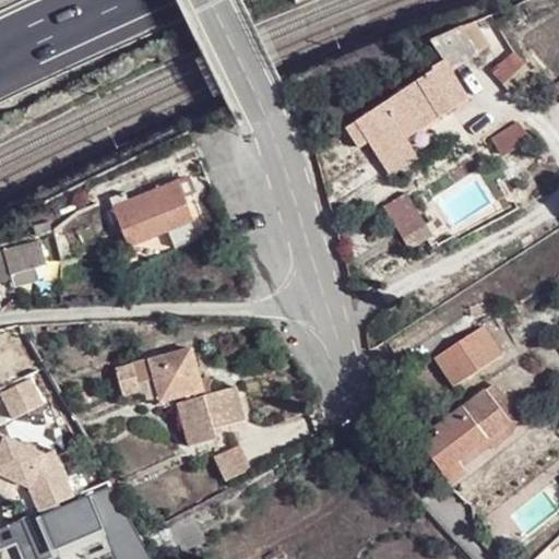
[(430,43),(444,64),(449,71),(476,54),(460,27),(430,43)]
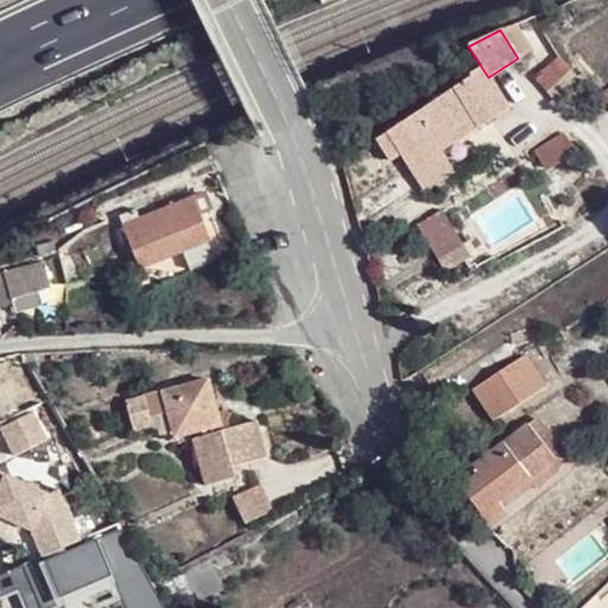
[(556,107),(582,87),(558,57),(533,76),(556,107)]
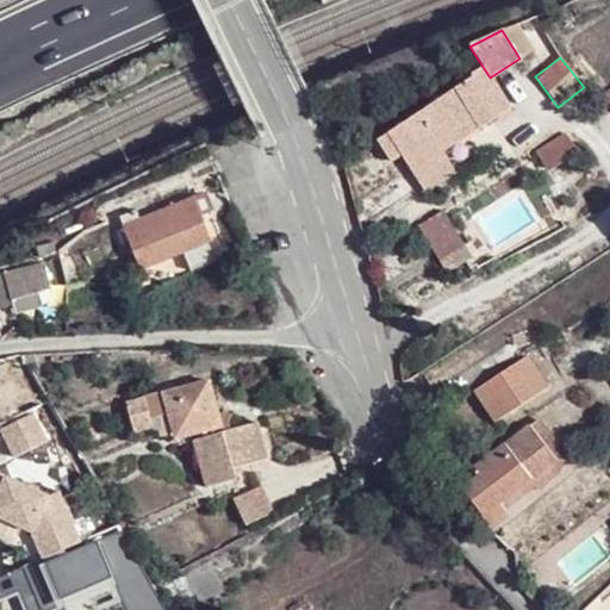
[(474,78),(388,136),(390,137),(403,159),(412,173),(441,154),(437,145),(433,138),(490,101),(474,78)]
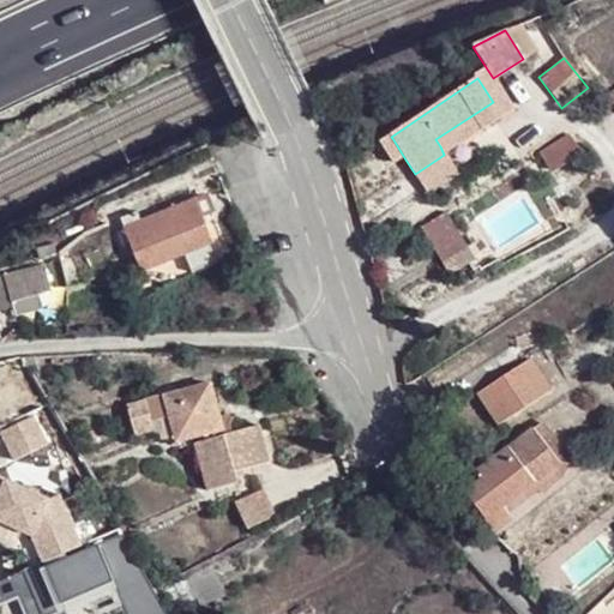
[(503,115),(493,102),(435,139),(440,146),(477,121),(483,128),(503,115)]
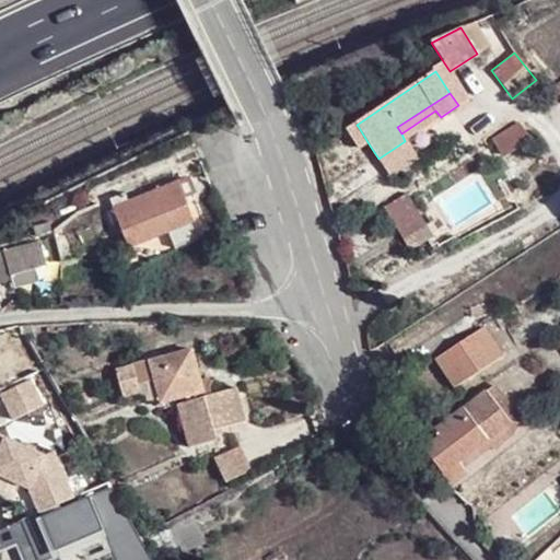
[(520,120),(489,137),(501,159),(532,143),(520,120)]
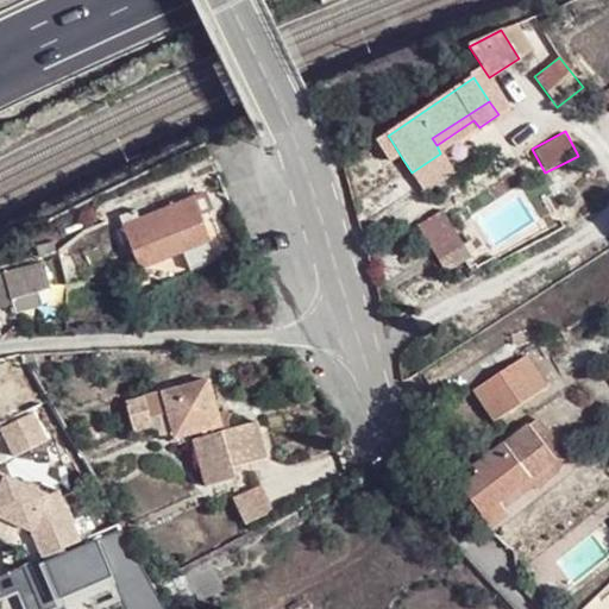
[(390,165),(402,158),(389,137),(376,144),(390,165)]
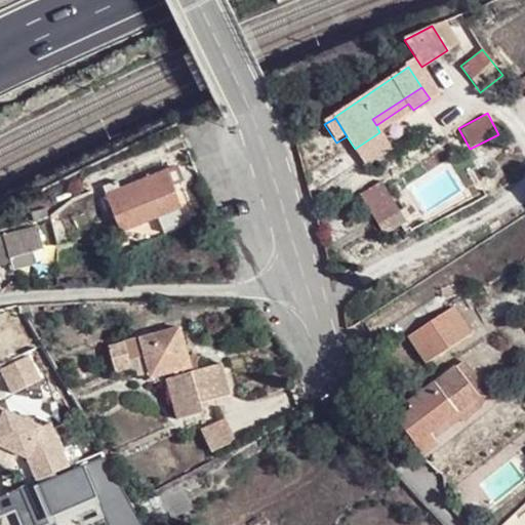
[(391,150),(379,132),(355,149),(365,165),(391,150)]
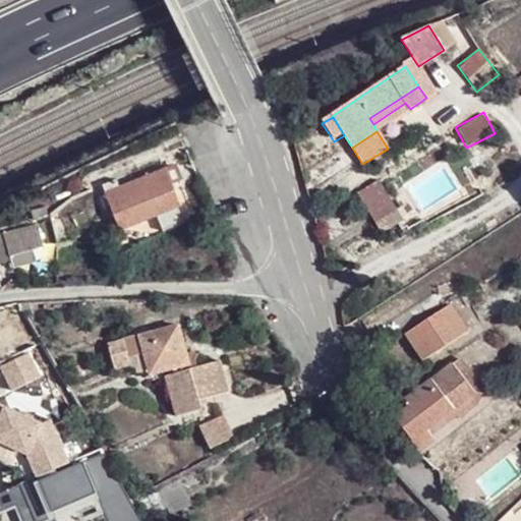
[(118,231),(158,217),(177,208),(180,207),(165,169),(104,192),(118,231)]
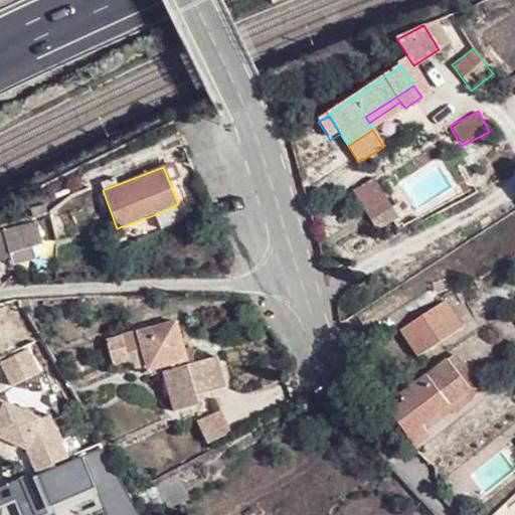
[(373,181),(355,194),(374,223),(394,210),(373,181)]
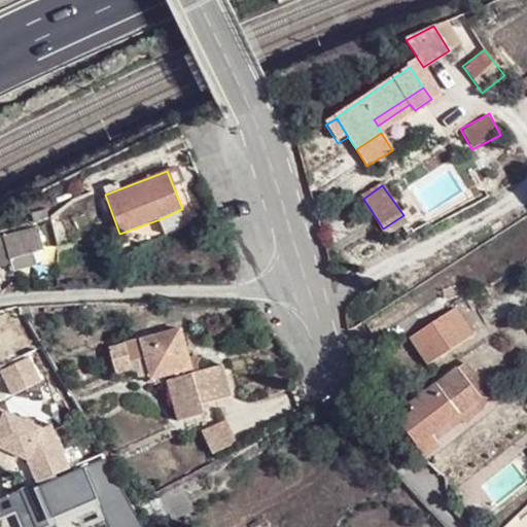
[(185,227),(179,210),(160,219),(165,234),(185,227)]
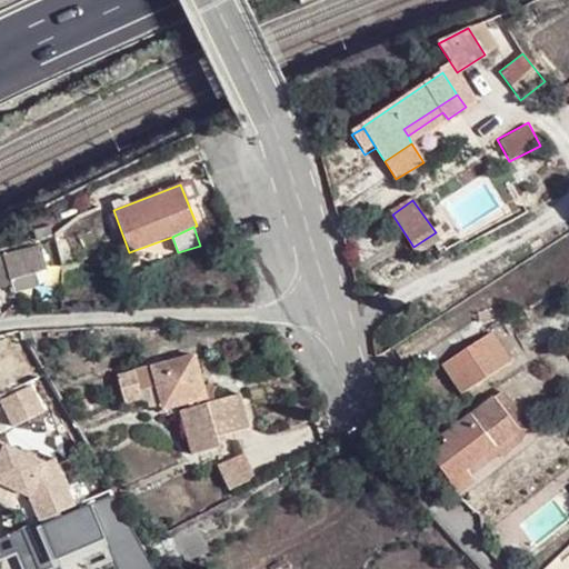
[(0,289),(9,287),(8,281),(36,273),(48,271),(39,246),(0,256),(0,289)]
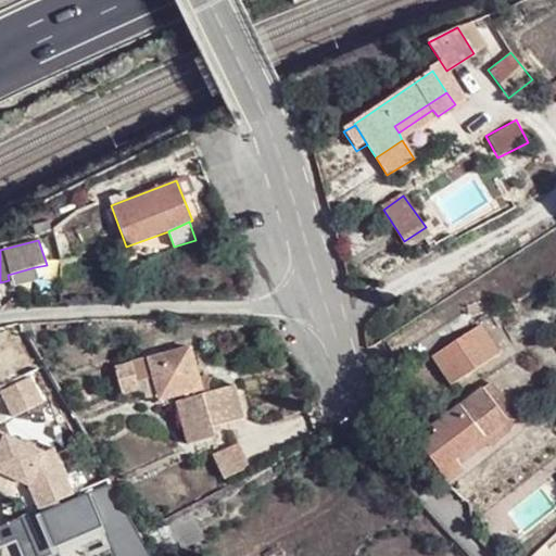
[(37,278),(35,267),(8,275),(9,280),(11,285),(37,278)]
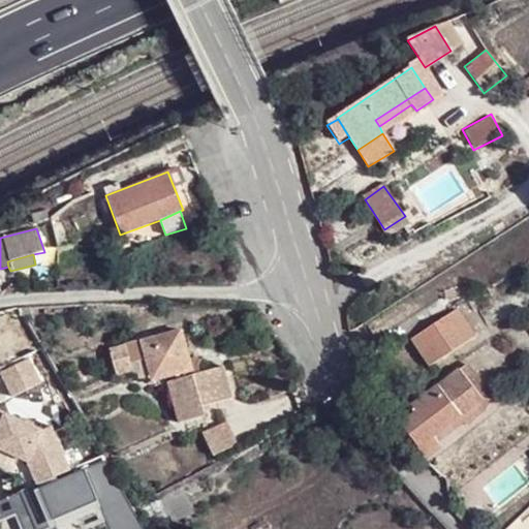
[(409,335),(411,340),(455,310),(453,307),(409,335)]
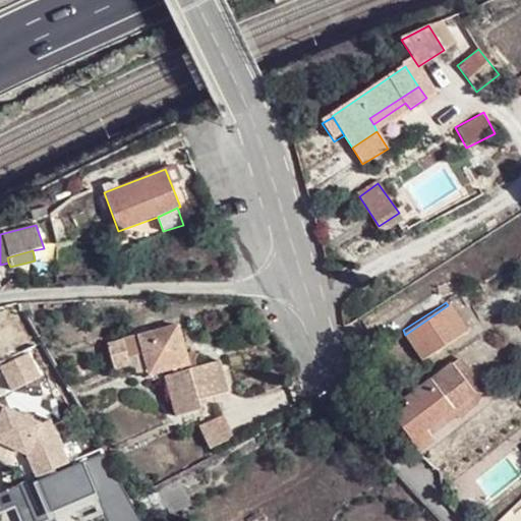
[(448,305),(405,335),(420,359),(465,330),(448,305)]
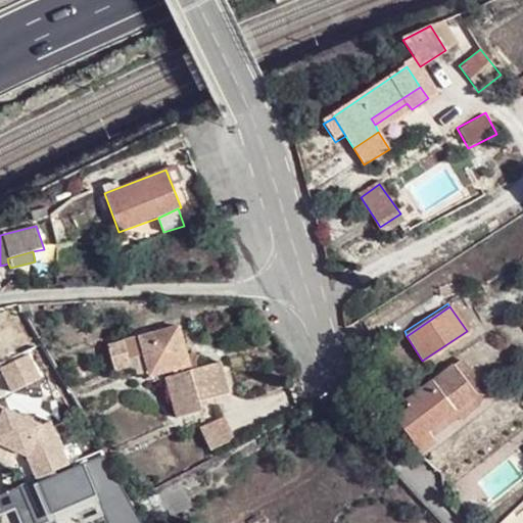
[(178,324),(106,347),(123,361),(146,352),(157,374),(178,371),(172,374),(185,417),(207,410),(204,397),(230,389),(219,358),(203,364),(202,349),(187,347),(178,324)]
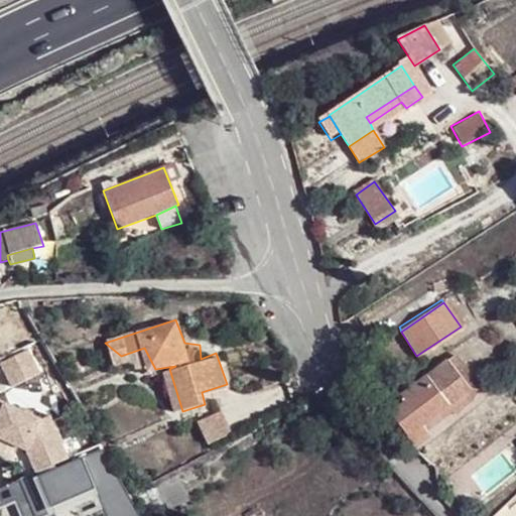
[(121,356),(105,343),(96,346),(108,362),(122,364),(140,376),(155,369),(144,348),(121,356)]
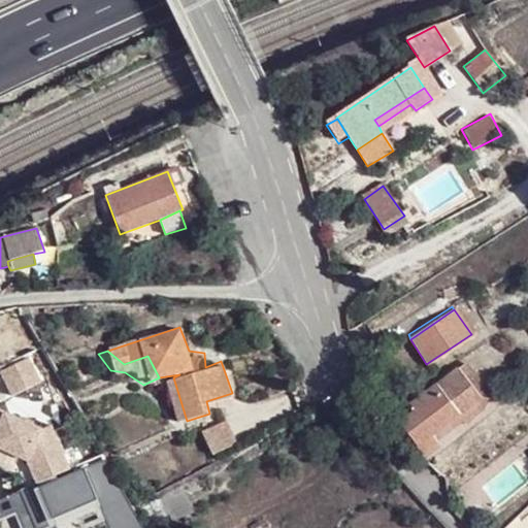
[(18,363),(0,369),(0,398),(28,387),(18,363)]
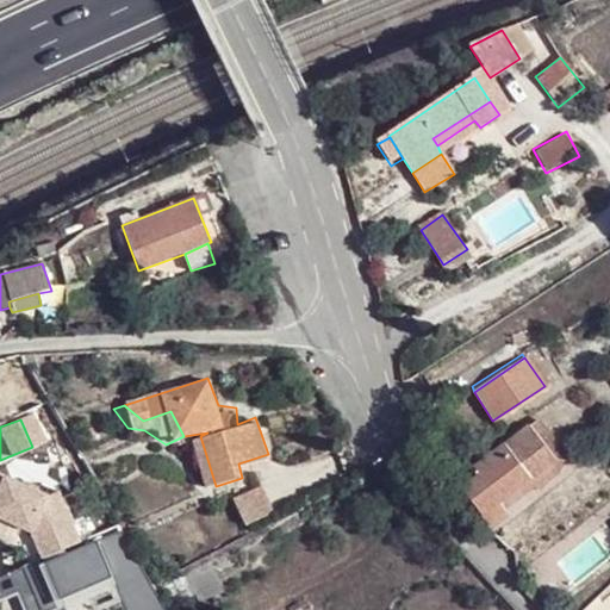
[(535,421),(528,425),(536,436),(542,431),(535,421)]
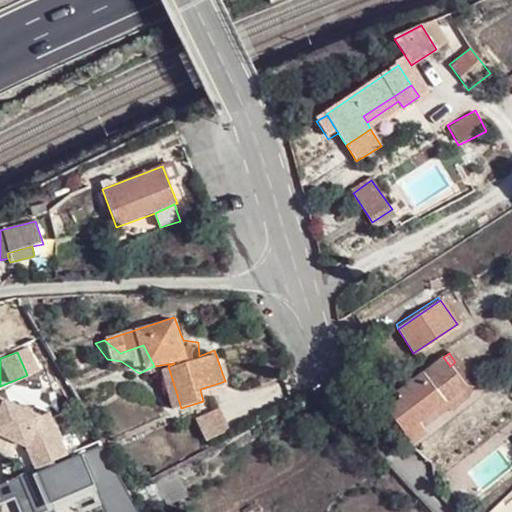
[(396,389),(386,396),(383,399),(392,414),(400,426),(404,431),(407,436),(409,441),(424,431),(419,420),(443,403),(464,387),(450,366),(443,357),(398,391),(396,389)]
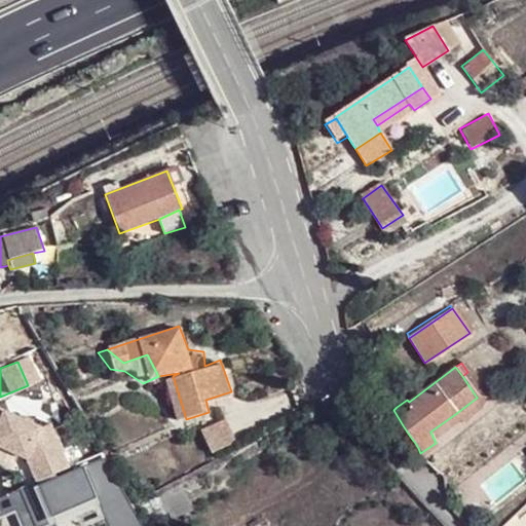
[(467,372),(462,376),(477,398),(484,406),(490,401),(467,372)]
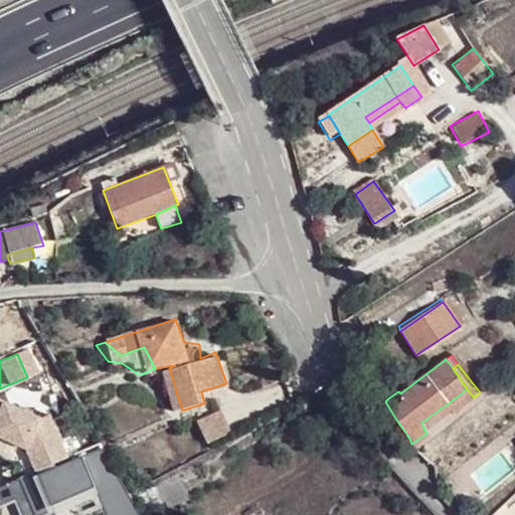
[(182,410),(169,368),(157,375),(168,414),(182,410)]
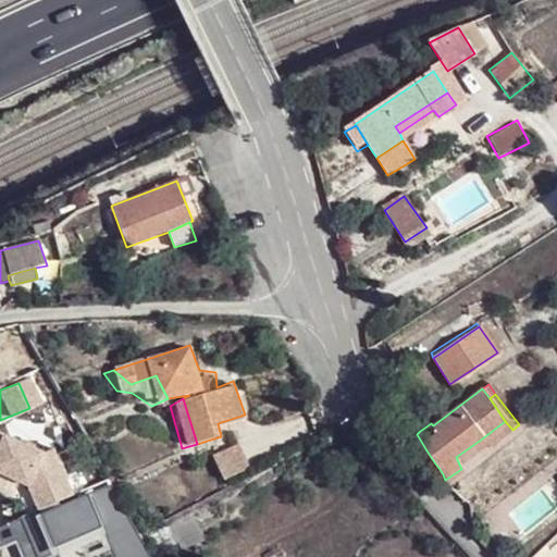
[(512,430),(505,421),(482,438),(489,447),(491,449),(514,432),(512,430)]
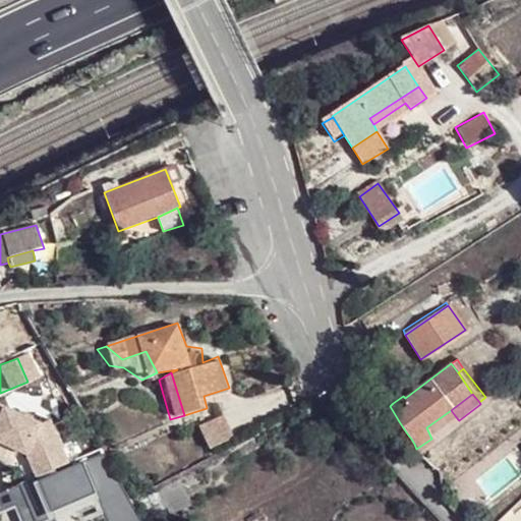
[(426,427),(431,439),(457,418),(451,410),(426,427)]
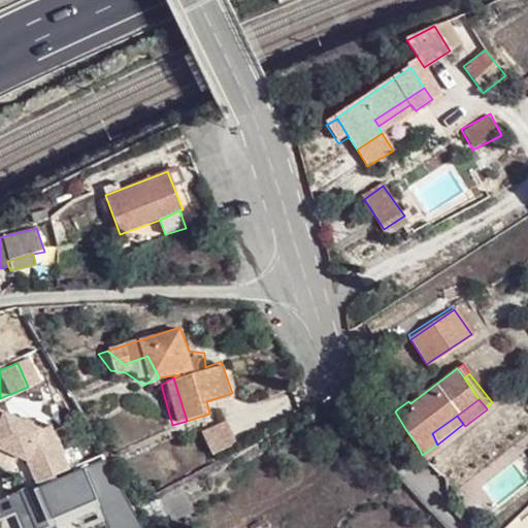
[(28,432),(0,419),(0,454),(15,462),(26,485),(47,475),(57,471),(37,428),(28,432)]
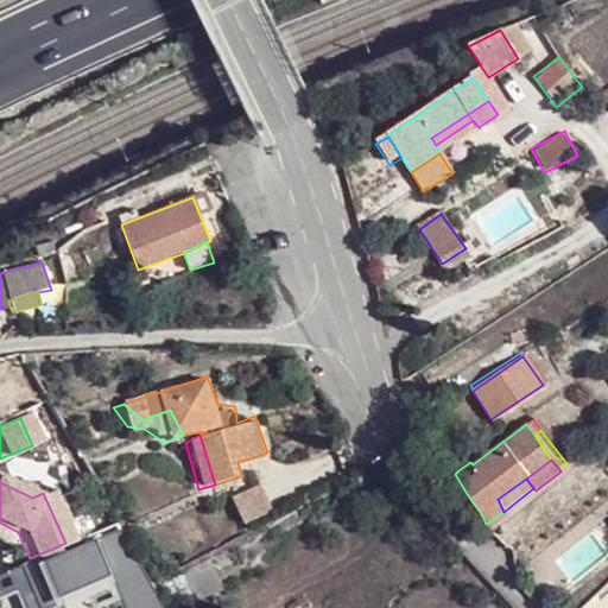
[(247,488),(220,499),(232,527),(258,515),(247,488)]
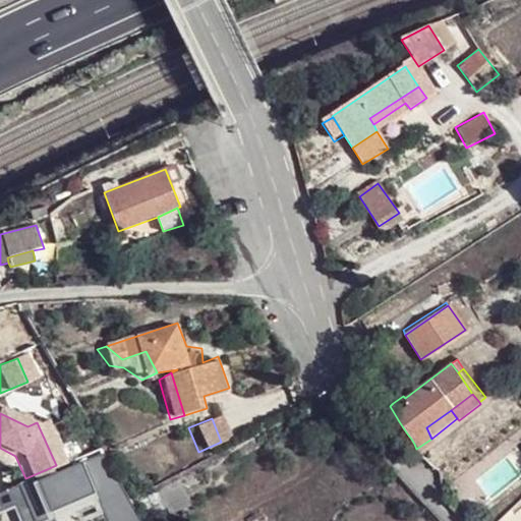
[(25,478),(13,483),(29,520),(39,520),(78,503),(76,499),(91,493),(76,461),(49,473),(47,469),(25,478)]
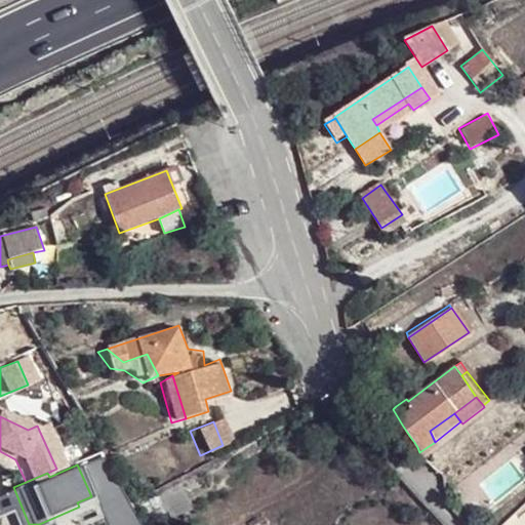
[(77,502),(79,507),(93,500),(91,496),(77,502)]
